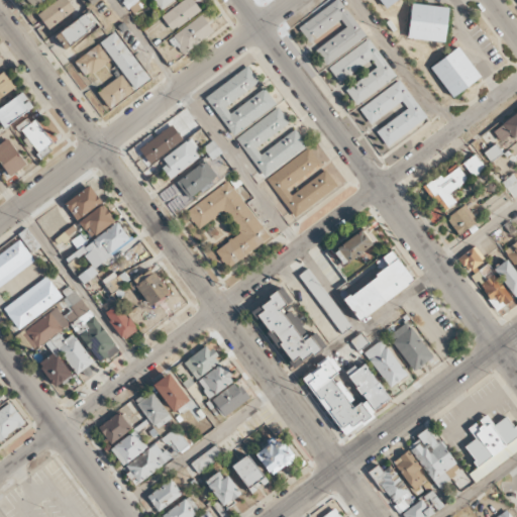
[(75,9),(67,0),(56,0),(37,15),(48,29),(75,9)]
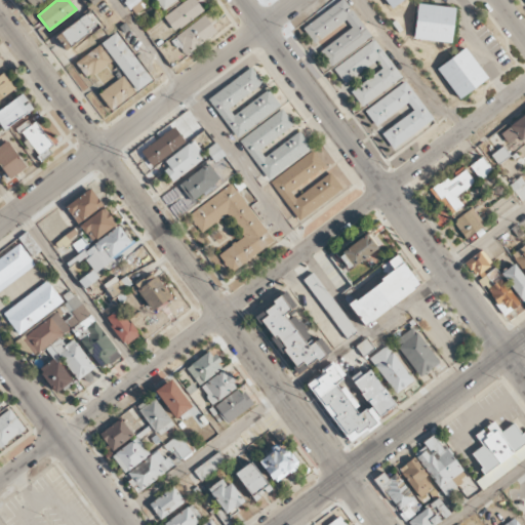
[(155,0),(160,8),(175,0),(155,0)]
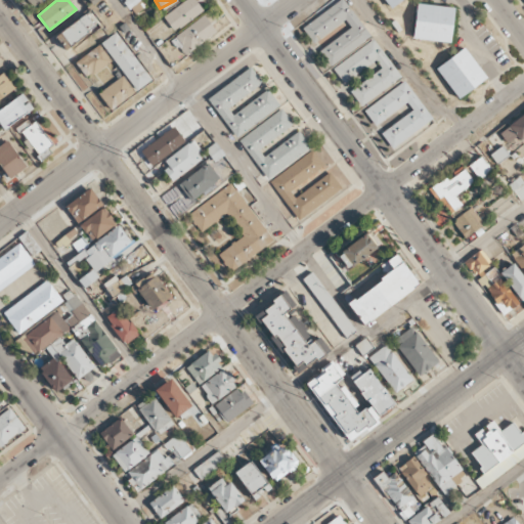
[(203,10),(194,0),(185,0),(163,17),(174,32),(203,10)]
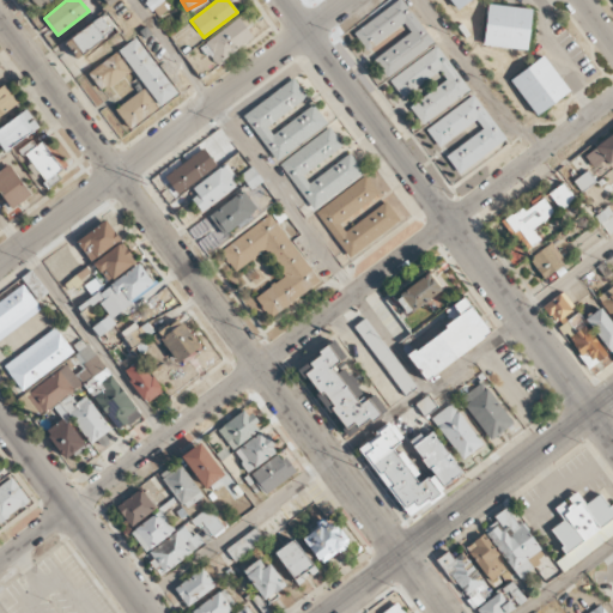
[(399,0),(353,31),(366,52),(404,25),(410,34),(374,59),(387,77),(435,44),(404,0),(399,0)]
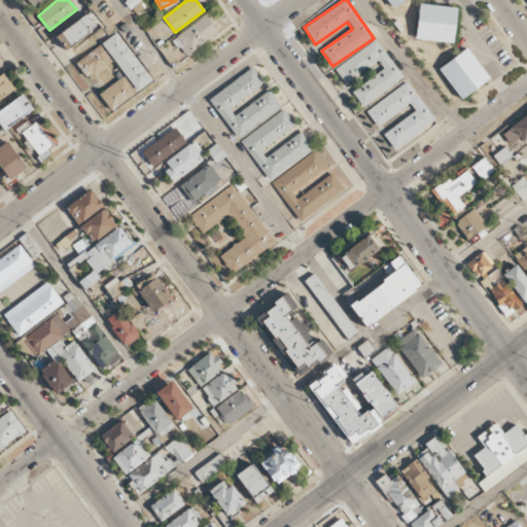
[(386,0),(393,9),(406,0),(386,0)]
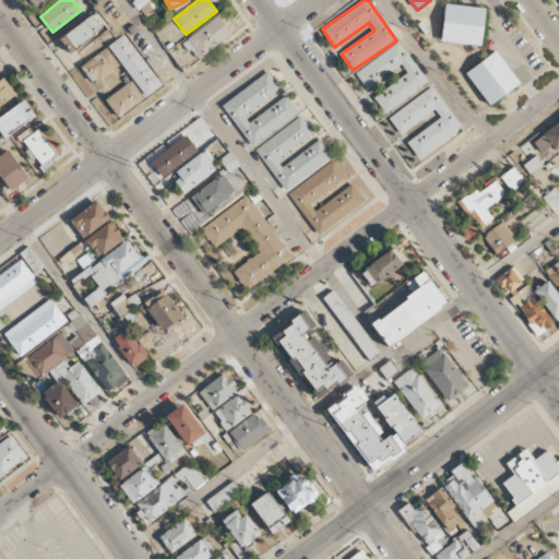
[(486,10),(447,2),(439,39),(479,47),(482,33),(486,10)]
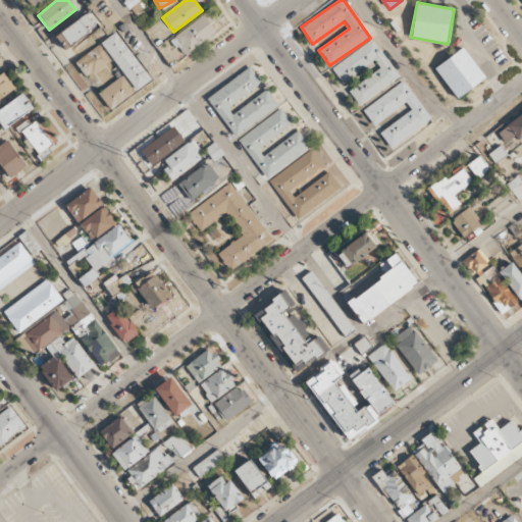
[(65,49),(95,28),(86,14),(55,36),(65,49)]
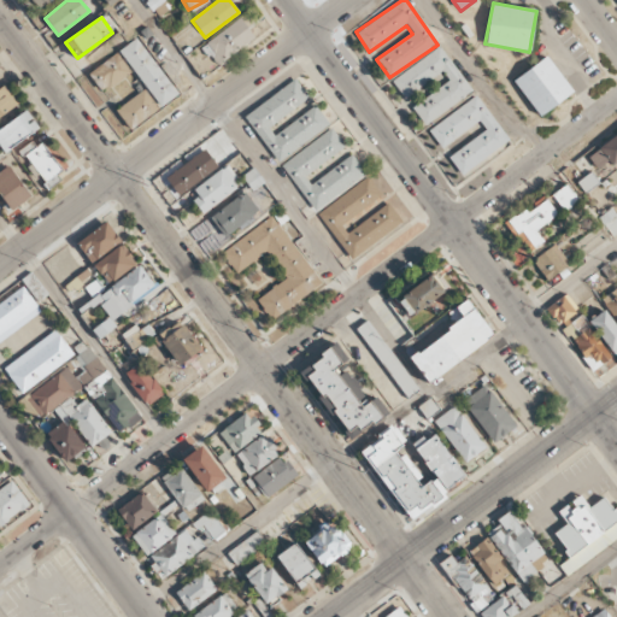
[(254,40),(241,18),(204,42),(218,64),(254,40)]
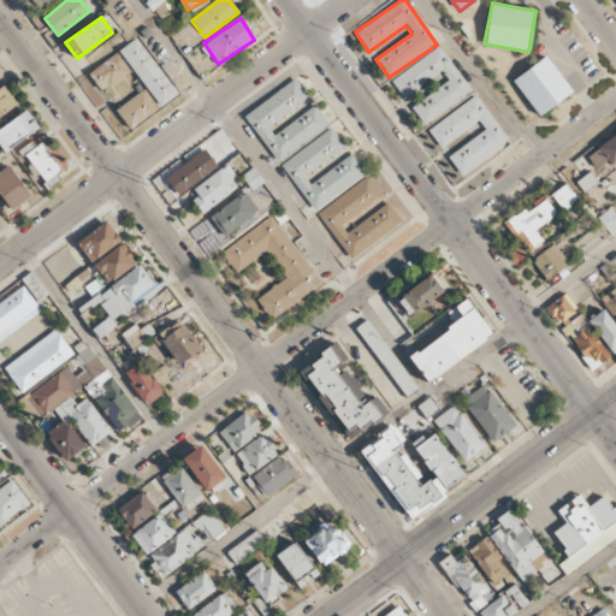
[(157,108),(176,96),(140,37),(120,48),(157,108)]
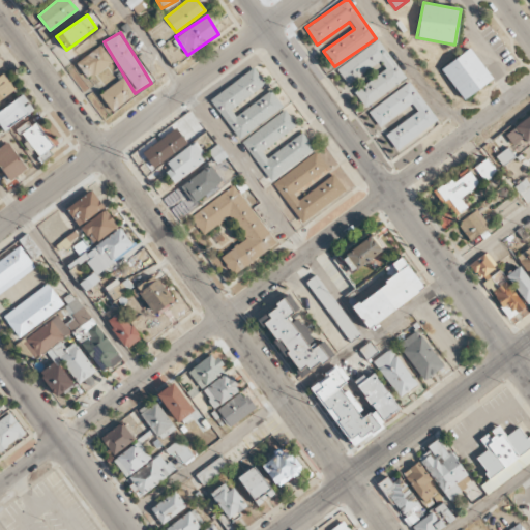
[(336,68),(348,85),(381,62),(386,70),(353,92),(364,109),(407,80),(379,39),(336,68)]
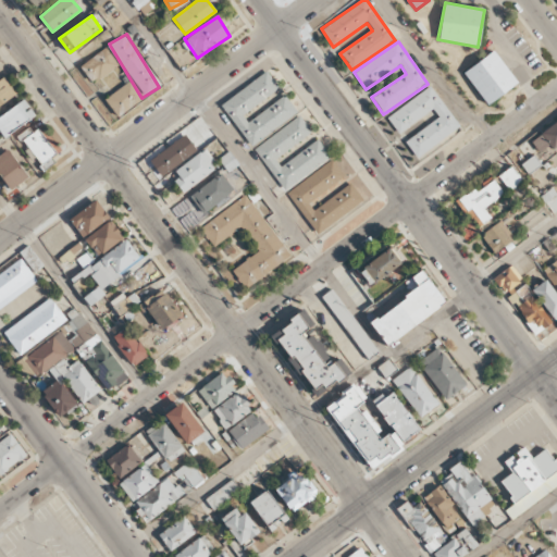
[(119,65),(106,48),(79,66),(93,85),(119,65)]
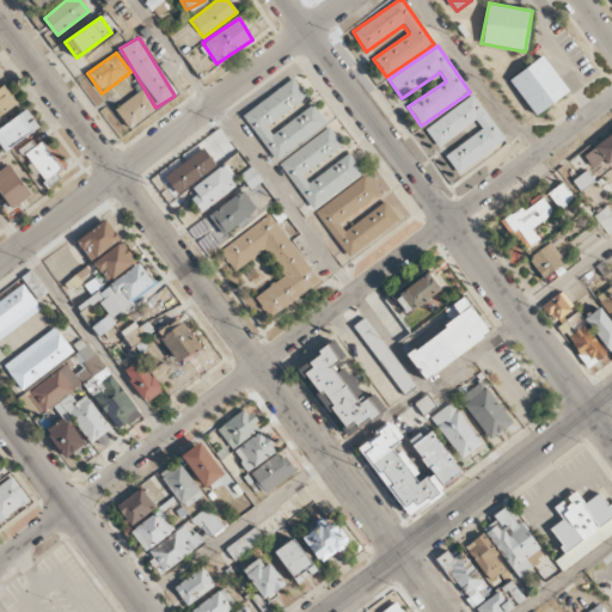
[(509,80),(534,116),(569,92),(543,55),(509,80)]
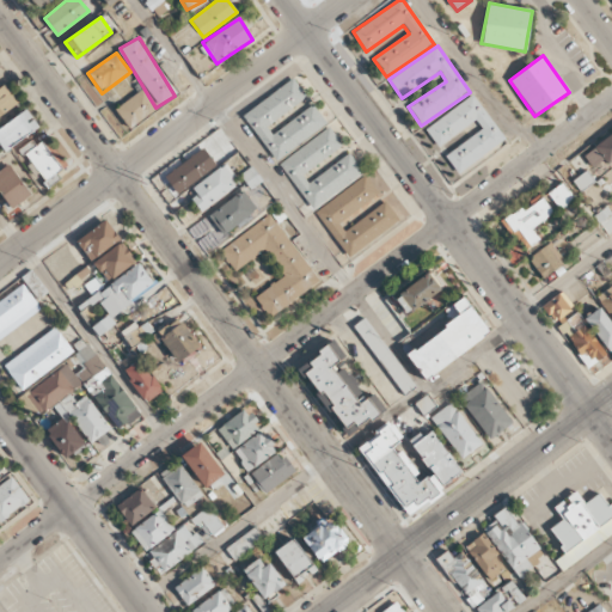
[(313,105),(271,134),(265,126),(307,98),(294,79),(243,115),(274,161),(328,124),(313,105)]
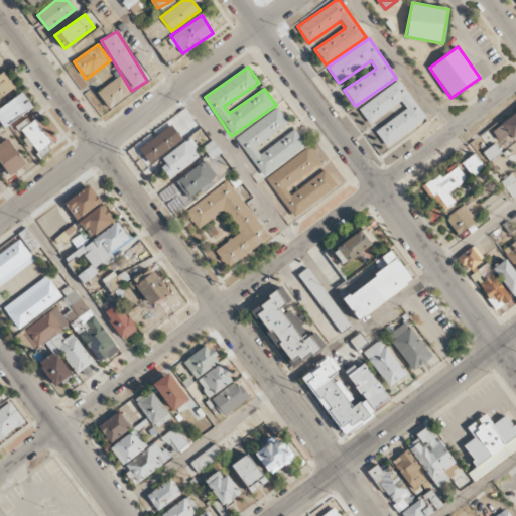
[(0,75),(0,98),(16,89),(6,72),(0,75)]
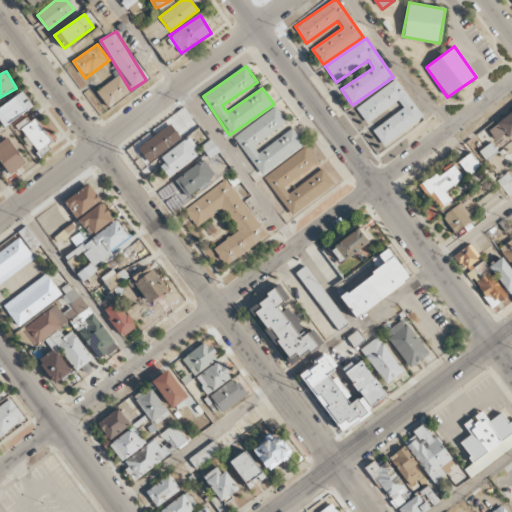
[(108,108),(132,91),(120,74),(96,91),(108,108)]
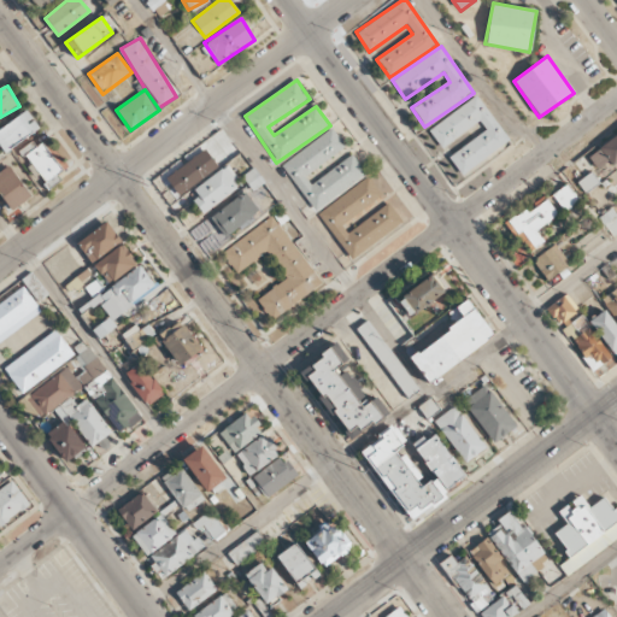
[(460,175),(510,141),(479,95),(428,130),(441,148),(480,122),(486,131),(448,157),(460,175)]
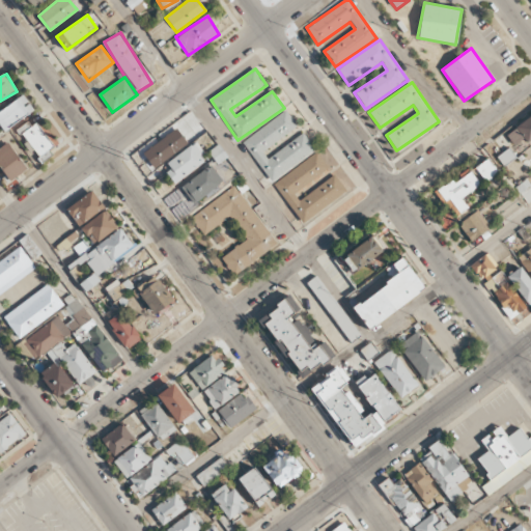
[(0,127),(3,132),(34,111),(23,95),(0,110),(0,127)]
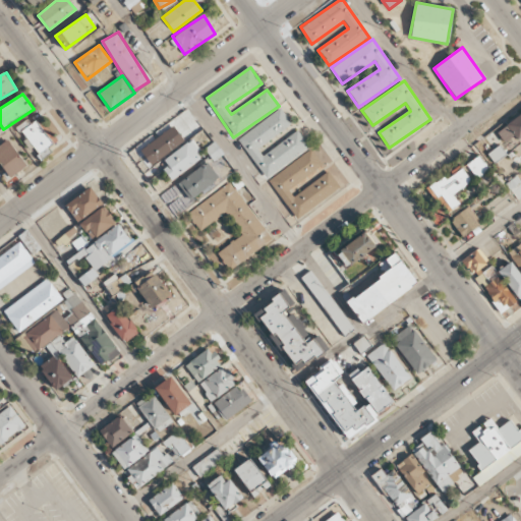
[(237,138),(265,178),(309,148),(298,130),(263,155),(257,149),(292,125),(281,109),(237,138)]
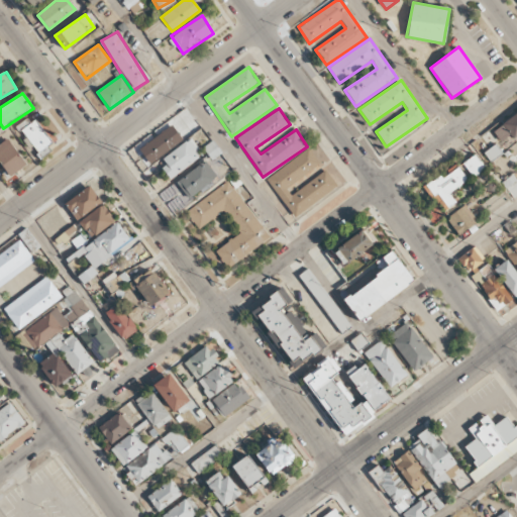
[(516,112),(492,131),(500,142),(509,135),(512,139),(516,135),(516,112)]
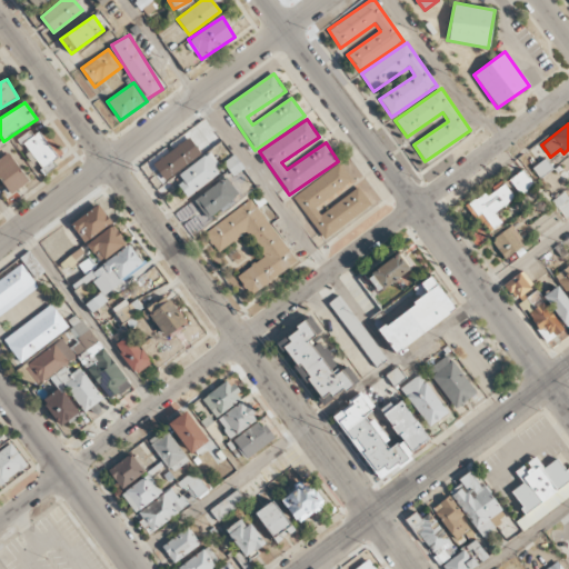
[(18,141),(42,176),(57,166),(53,160),(60,156),(40,126),(18,141)]
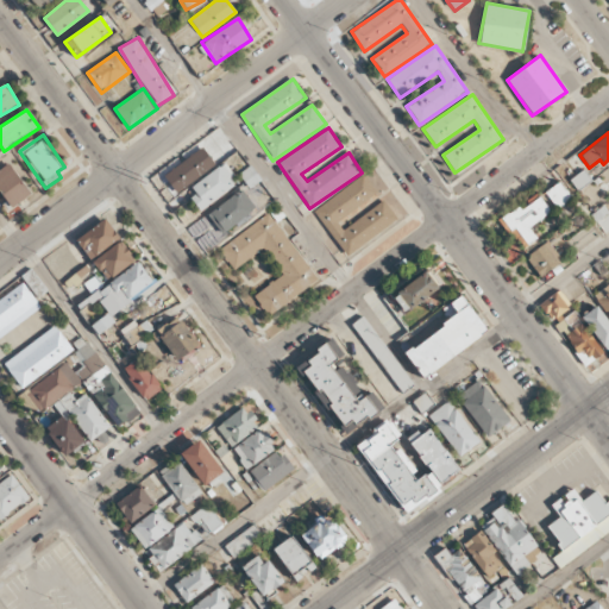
[(163,176),(176,194),(215,164),(201,146),(163,176)]
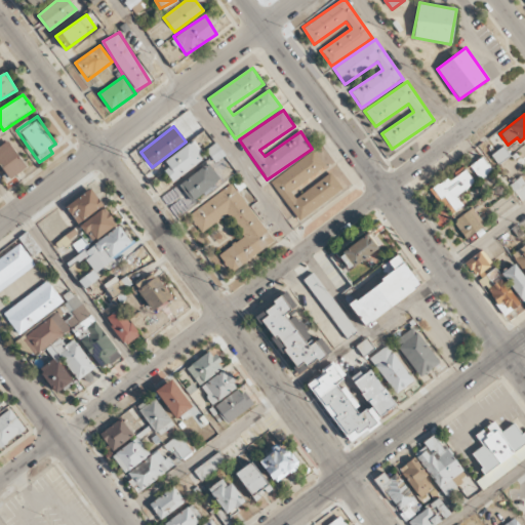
[(27,167),(7,140),(0,145),(0,165),(9,179),(27,167)]
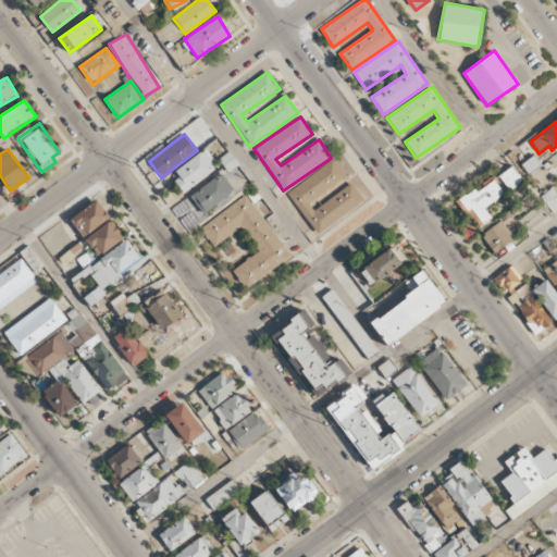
[(182,190),(219,170),(207,150),(171,171),(182,190)]
